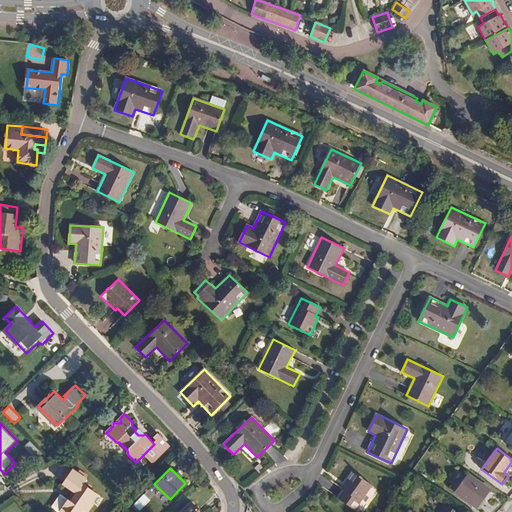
[(71,500),(68,498),(67,499),(60,494),(53,506),(57,511),(58,511),(60,510),(62,511),(81,511),(84,509),(88,511),(89,511),(96,503),(94,502),(99,494),(84,483),(87,478),(73,469),(63,483),(77,492),(71,500)]
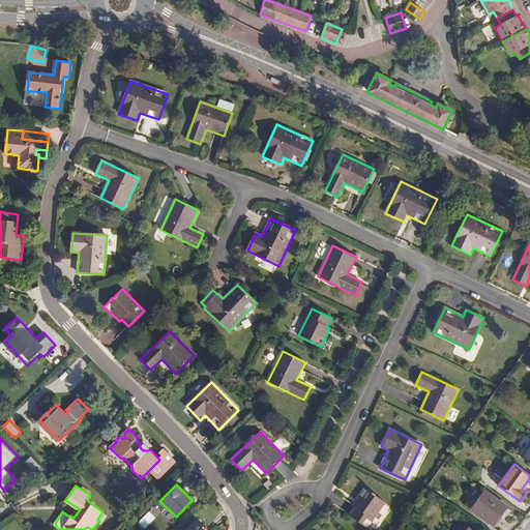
[(353,505),(356,507),(350,516),(367,528),(385,502),(364,488),(353,505)]
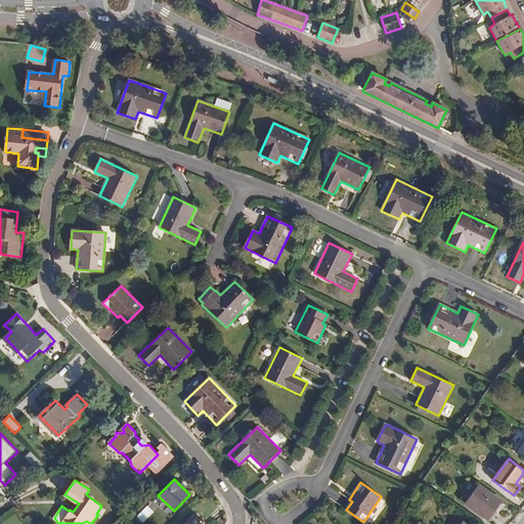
[(479,486),(467,504),(488,519),(501,501),(479,486)]
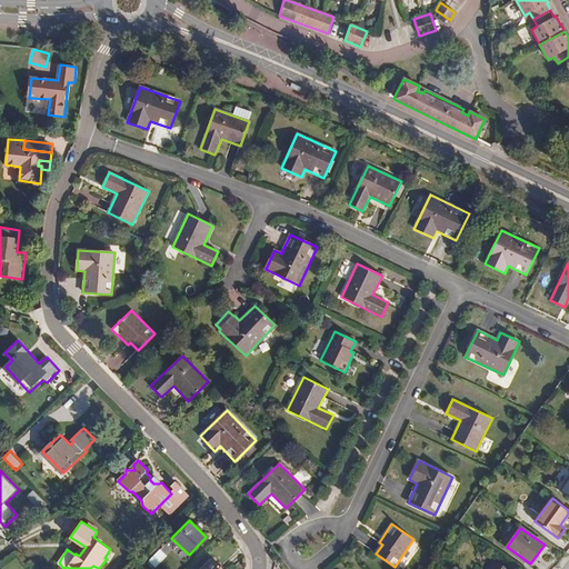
[(222,568),(212,558),(201,568),(222,568)]
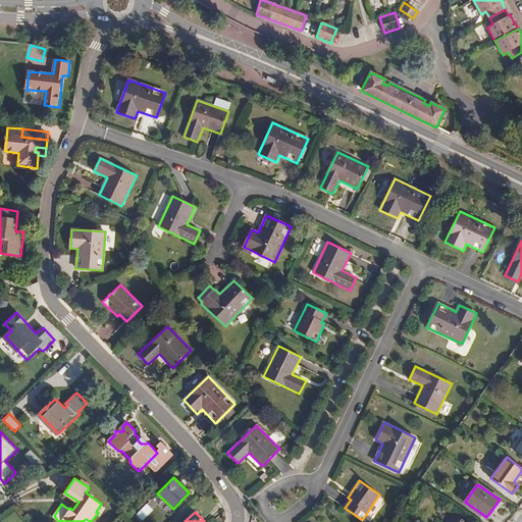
[(465,521),(453,513),(446,521),(465,521)]
